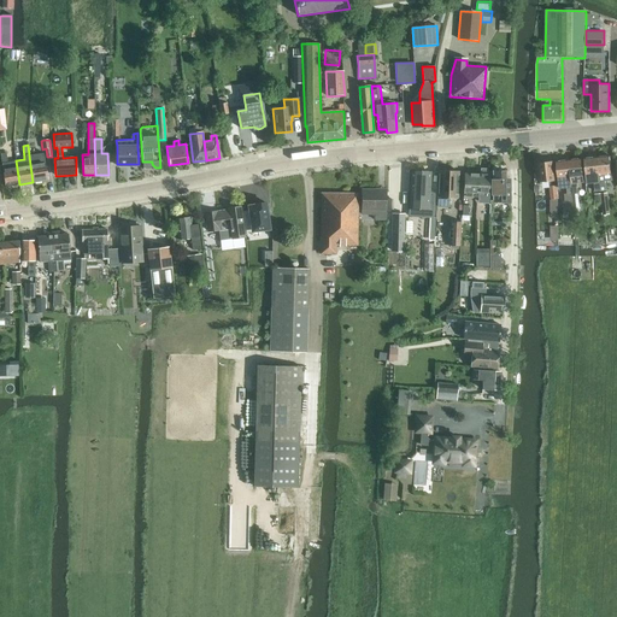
[(19,184),(16,160),(7,162),(6,152),(0,153),(0,157),(5,187),(19,184)]
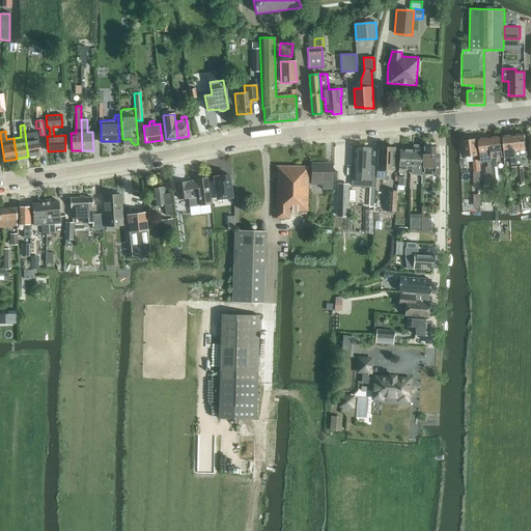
[(512,135),(516,164),(522,164),(520,150),(526,149),(524,134),(512,135)]
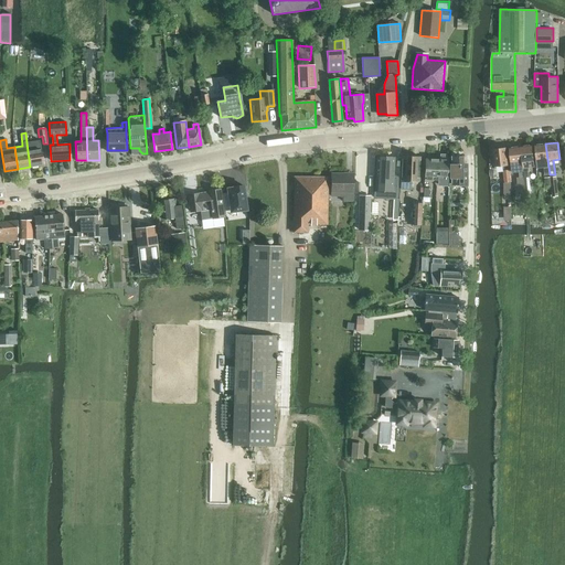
[(545,144),(535,145),(539,168),(544,167),(545,176),(550,174),(545,144)]
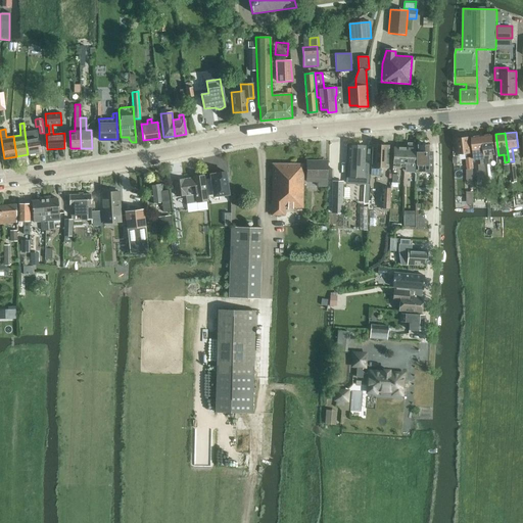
[(494,154),(493,149),(492,134),(481,135),(485,163),(489,163),(489,155),(494,154)]
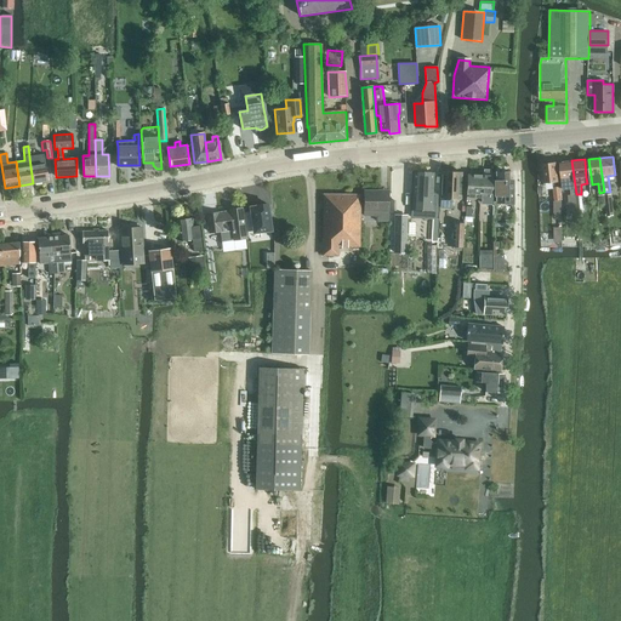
[(576,198),(576,194),(571,160),(559,161),(563,189),(569,188),(570,195),(568,195),(570,215),(577,214),(576,208),(575,198),(576,198)]
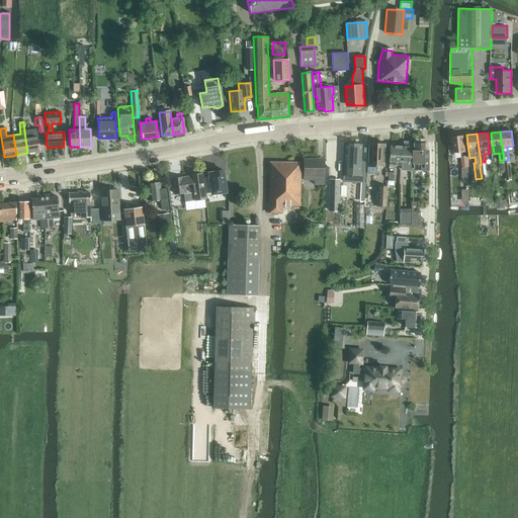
[(460,153),(461,167),(467,167),(463,136),(451,137),(453,153),(460,153)]
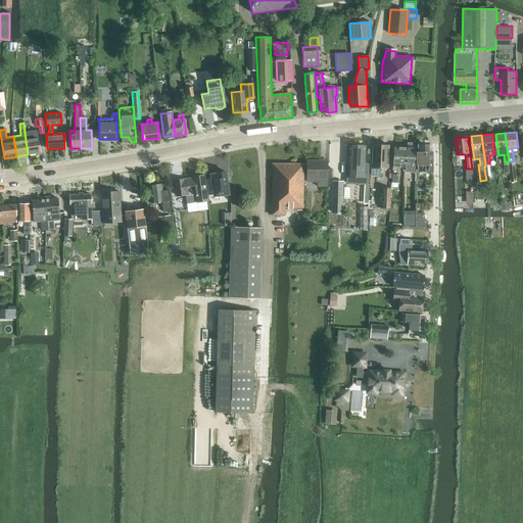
[(38,138),(26,140),(28,154),(40,152),(38,138)]
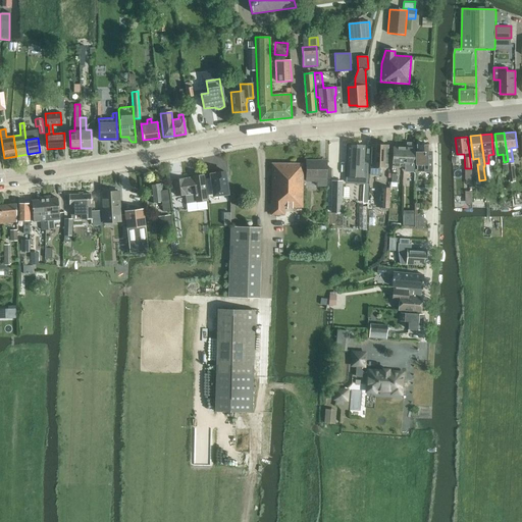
[(403,147),(402,166),(405,166),(415,167),(415,146),(413,146),(413,143),(407,142),(407,145),(405,145),(405,147),(403,147)]
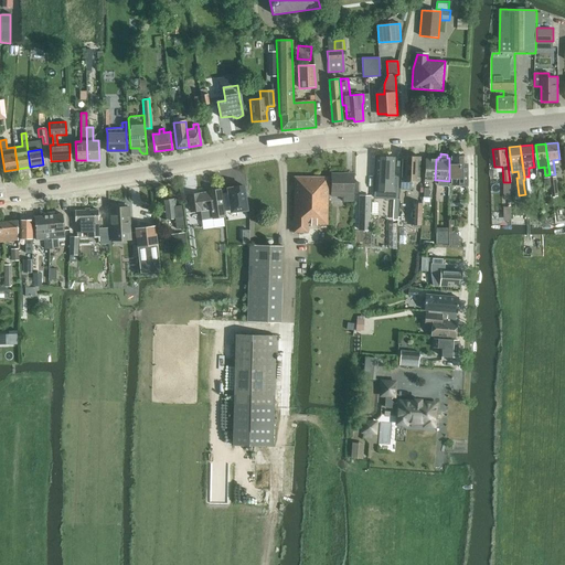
[(412,181),(418,181),(419,157),(403,156),(402,189),(412,189),(412,181)]
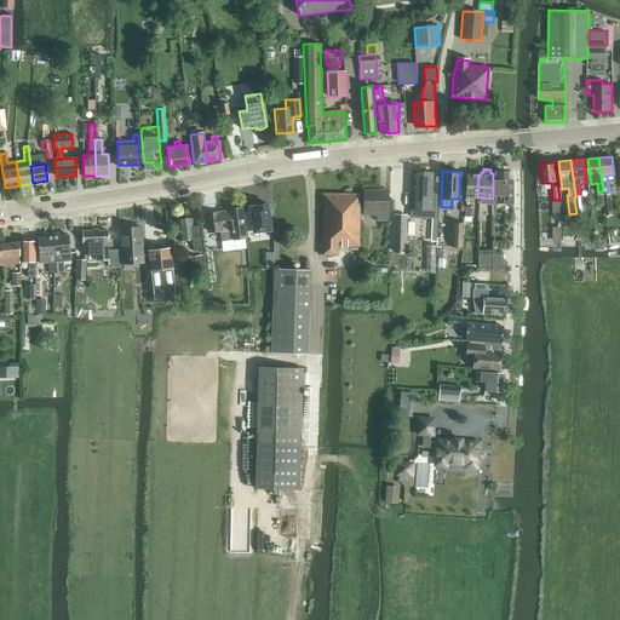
[(434,218),(435,194),(431,193),(431,172),(413,172),(411,217),(434,218)]
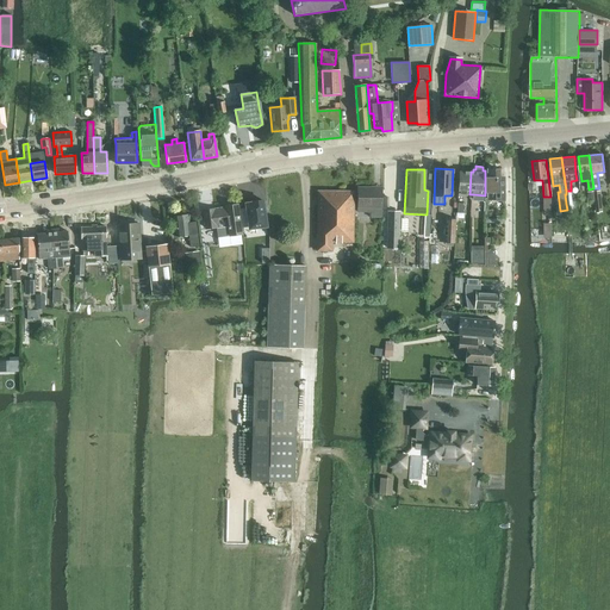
[(487,181),(485,181),(485,186),(487,186),(487,200),(496,200),(496,201),(505,201),(504,178),(499,178),(499,169),(487,169),(487,181)]
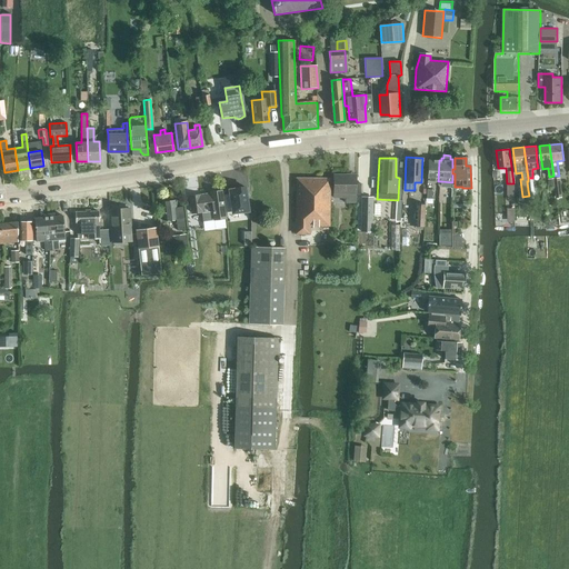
[(438,181),(439,160),(429,160),(427,183),(441,183),(441,181),(438,181)]
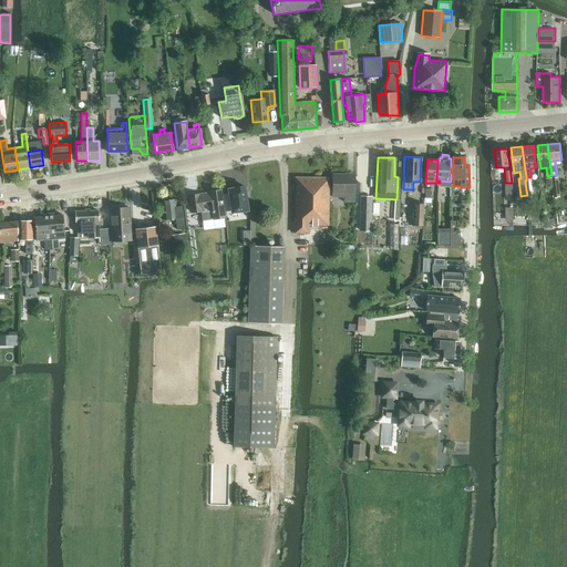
[(333,174),(332,197),(344,197),(344,203),(354,203),(356,174),(333,174)]
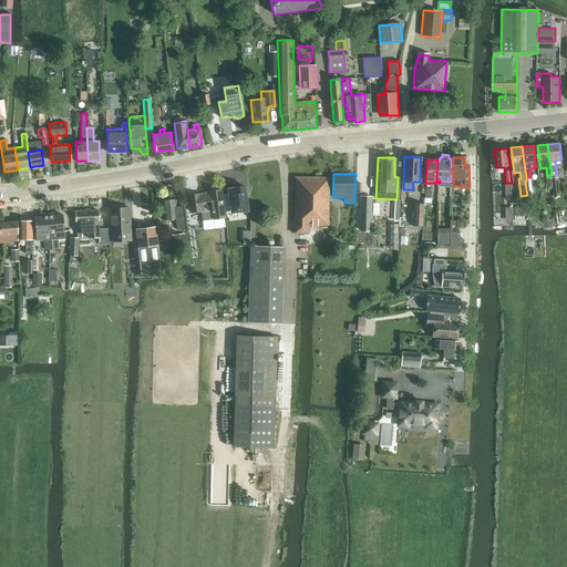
[(328,177),(295,177),(294,233),(308,234),(309,225),(327,225),(328,177)]
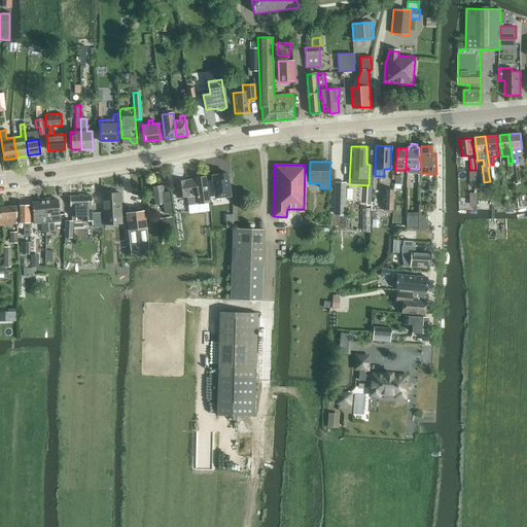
[(185,196),(187,195),(188,205),(198,204),(209,202),(205,176),(195,177),(195,180),(184,181),(183,180),(175,181),(177,198),(186,197),(185,196)]
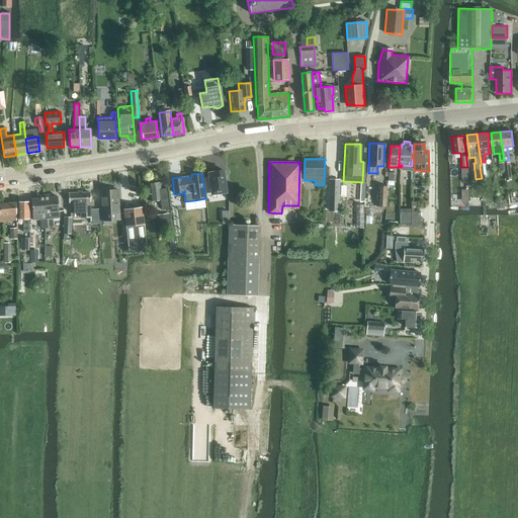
[(329,210),(339,210),(340,180),(330,180),(329,210)]
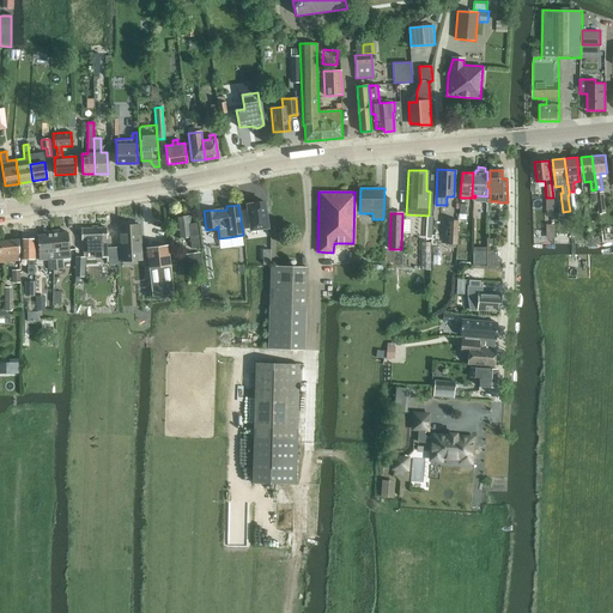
[(190,248),(200,247),(196,223),(190,224),(189,216),(174,218),(176,237),(189,236),(190,248)]
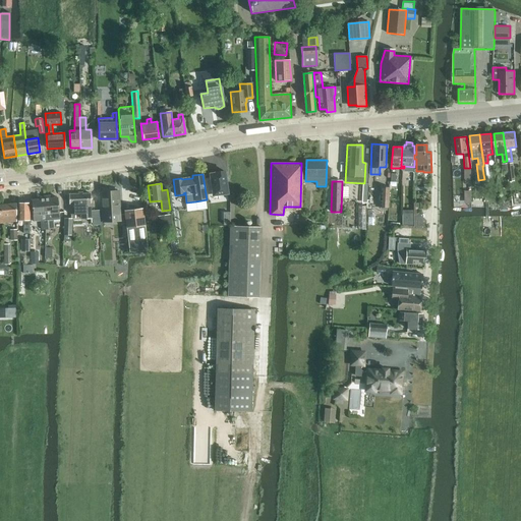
[(381,187),(380,207),(388,207),(389,187),(381,187)]
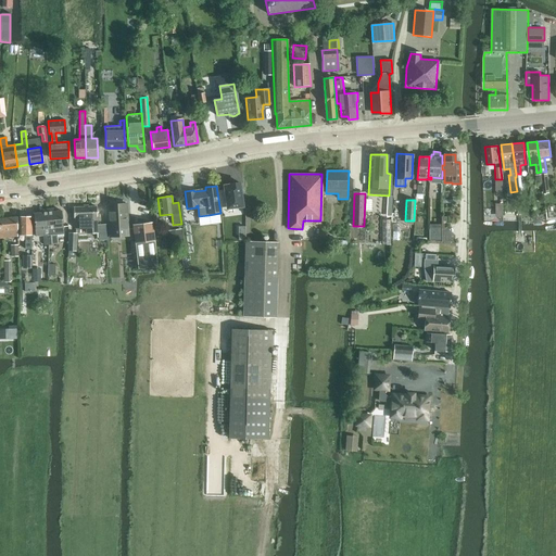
[(108,204),(110,230),(110,237),(128,236),(126,203),(108,204)]
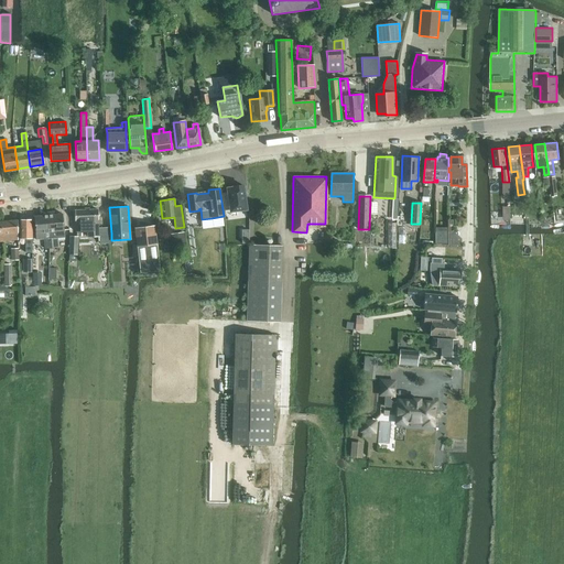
[(100,242),(109,243),(109,228),(97,228),(97,210),(76,210),(75,230),(87,230),(87,236),(98,236),(98,239),(100,242)]
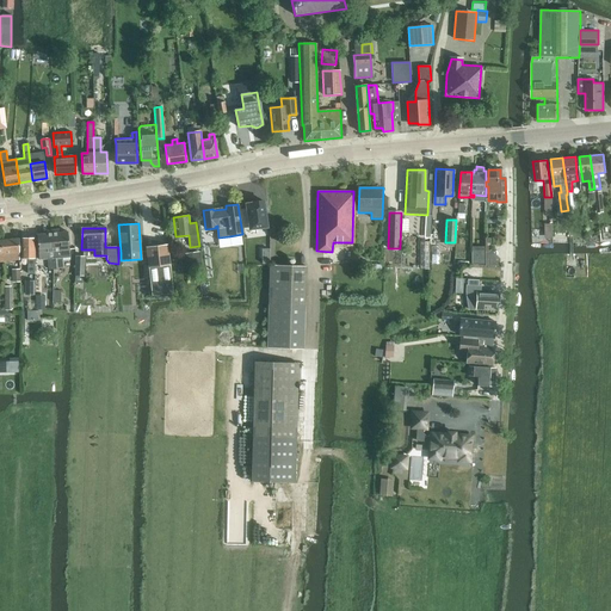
[(62,267),(62,258),(71,257),(69,248),(67,232),(51,233),(55,269),(62,267)]
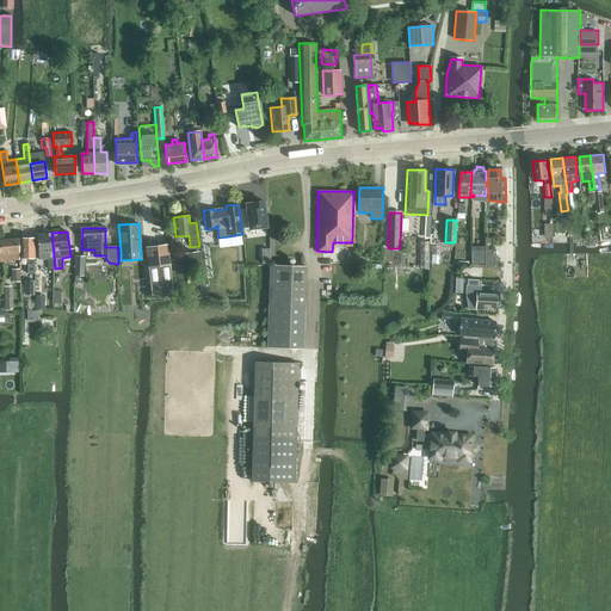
[(48,269),(55,269),(51,233),(36,234),(38,259),(47,258),(48,269)]
